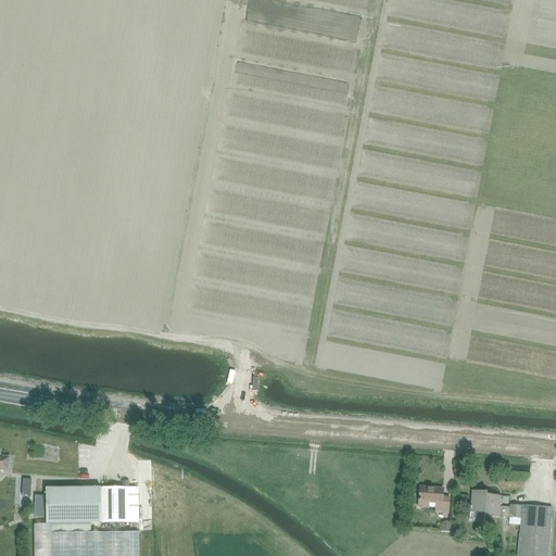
[(0,469),(7,470),(9,457),(3,456),(2,457),(0,457),(0,453),(0,451),(0,450),(0,469)]
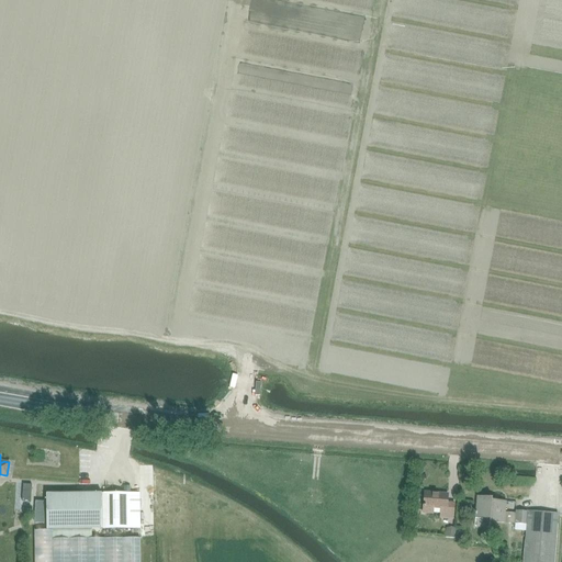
[(32,485),(23,485),(22,501),(31,502),(32,485)]
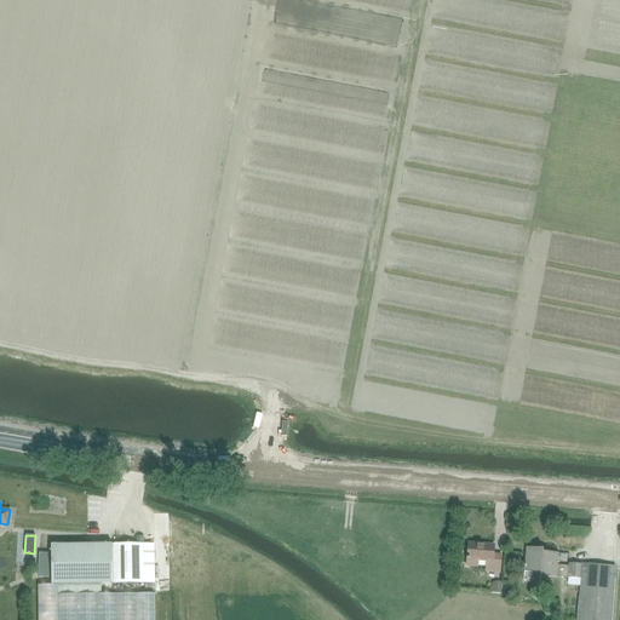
[(155,584),(154,544),(51,545),(51,584),(155,584)]
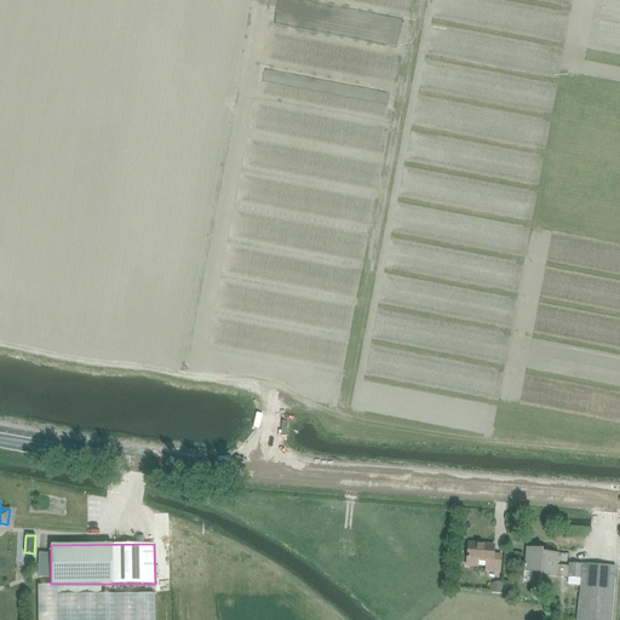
[(501,555),(493,554),(494,546),(469,544),(466,567),(477,568),(478,562),(487,562),(486,573),(500,573),(501,560),(501,555)]
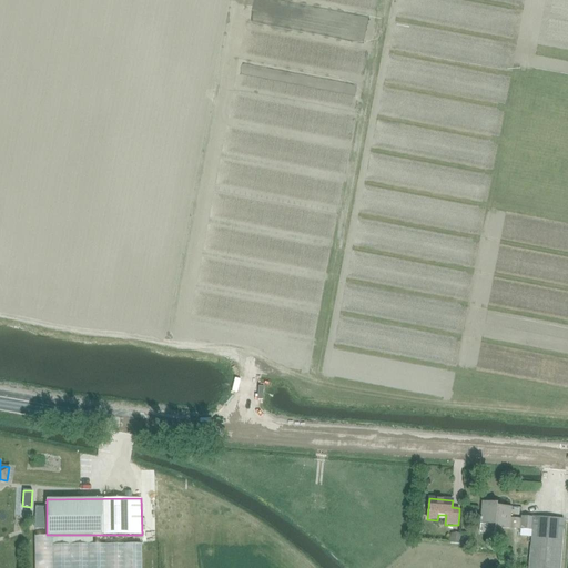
[(510,518),(511,508),(497,507),(498,503),(482,501),(479,525),(493,526),(494,529),(509,530),(509,528),(520,529),(520,536),(530,537),(528,567),(559,567),(564,519),(520,516),(520,518),(510,518)]
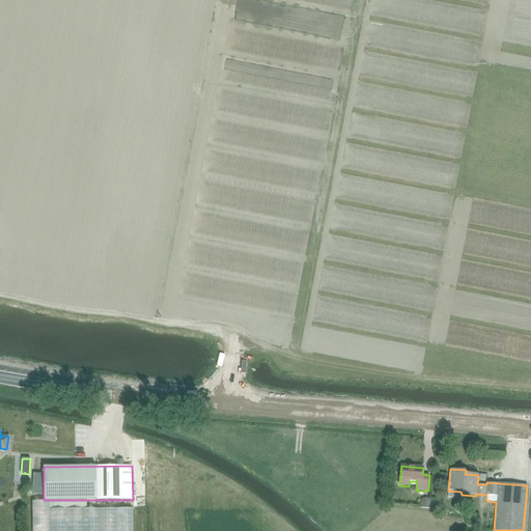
[(430,499),(425,498),(421,499),(420,508),(429,508),(430,499)]
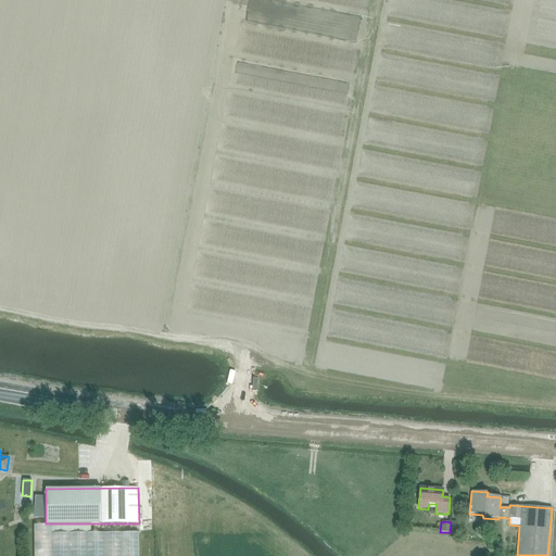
[(138,555),(138,533),(52,533),(51,525),(34,526),(34,555),(138,555)]
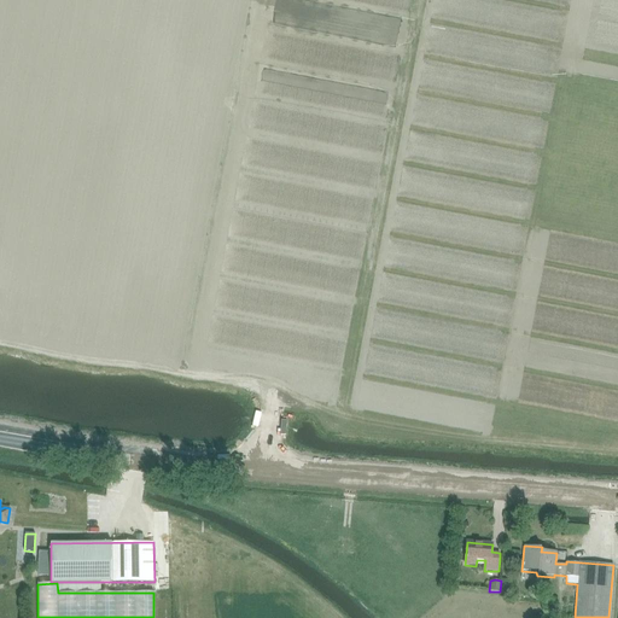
All buildings are outlined.
